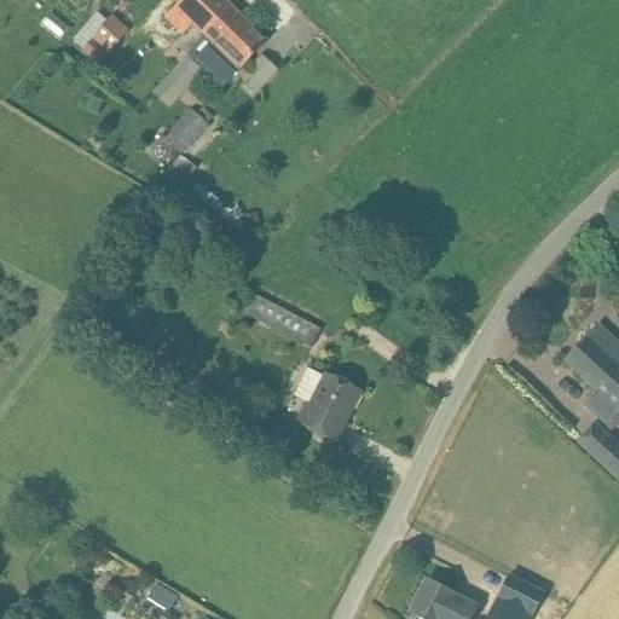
[(206,35),(232,9),(224,0),(183,0),(166,18),(184,35),(194,24),(206,35)]
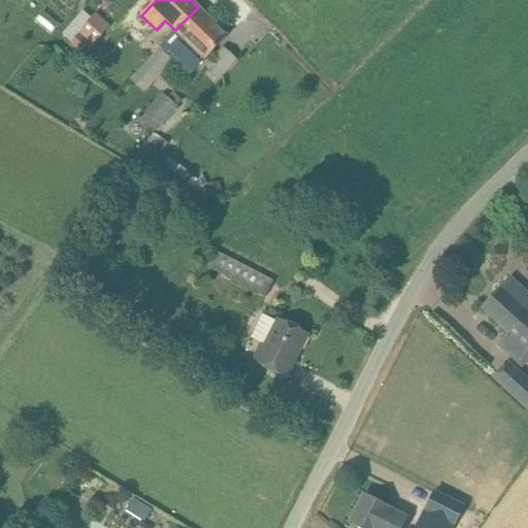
[(175,31),(161,46),(175,62),(174,63),(189,76),(228,36),(198,7),(175,30),(175,31)]
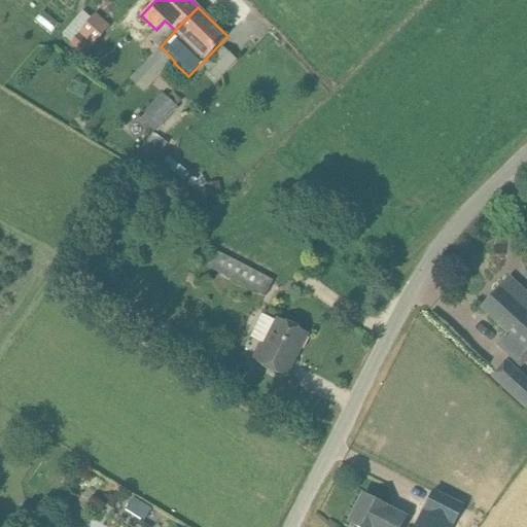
[(84,55),(102,36),(88,24),(70,42),(84,55)]
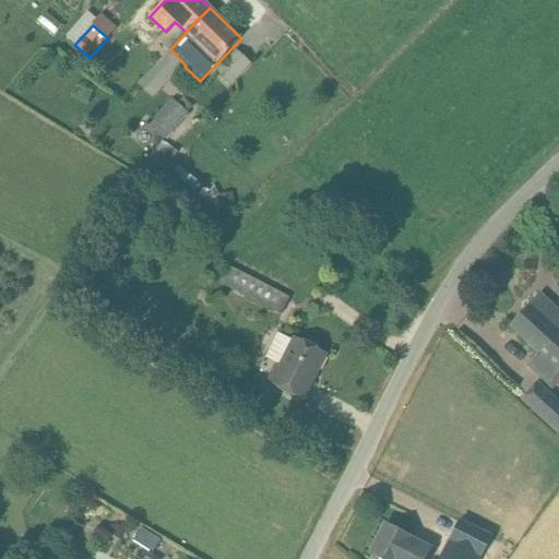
[(159,134),(162,137),(164,140),(169,133),(170,135),(188,117),(187,116),(193,107),(183,97),(178,104),(173,98),(153,119),(155,121),(147,129),(156,137),(159,134)]
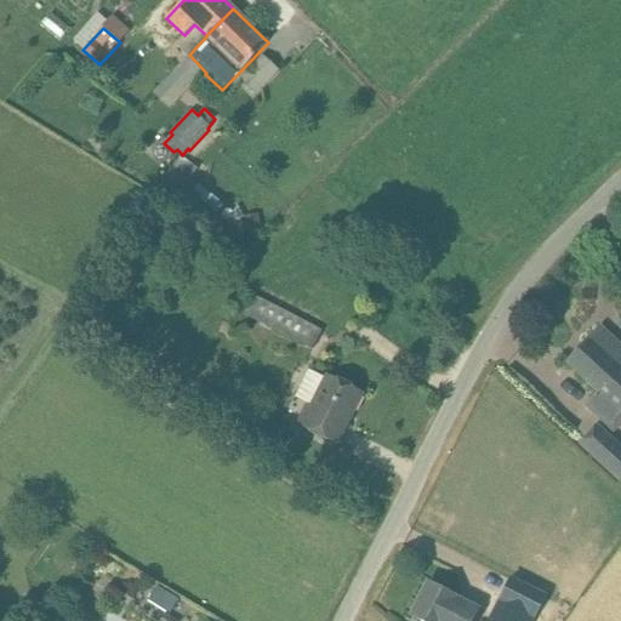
[(254,295),(244,314),(312,351),(323,330),(254,295)]
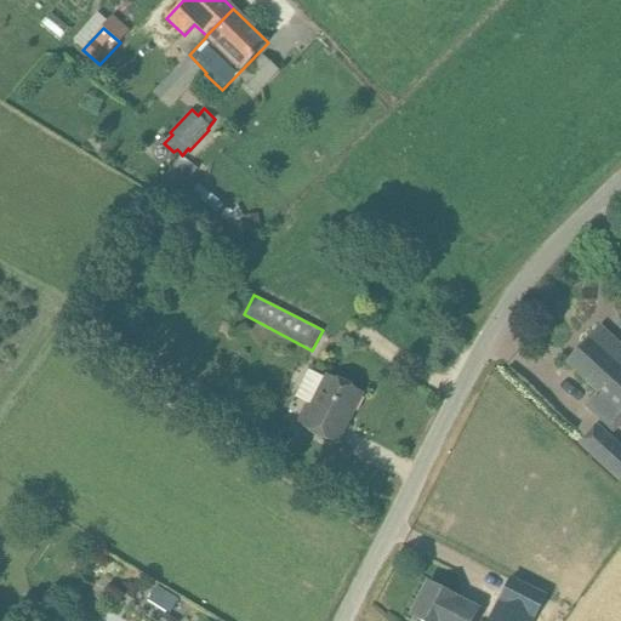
[(620,346),(600,328),(568,364),(599,392),(585,408),(615,434),(620,427),(620,346)]
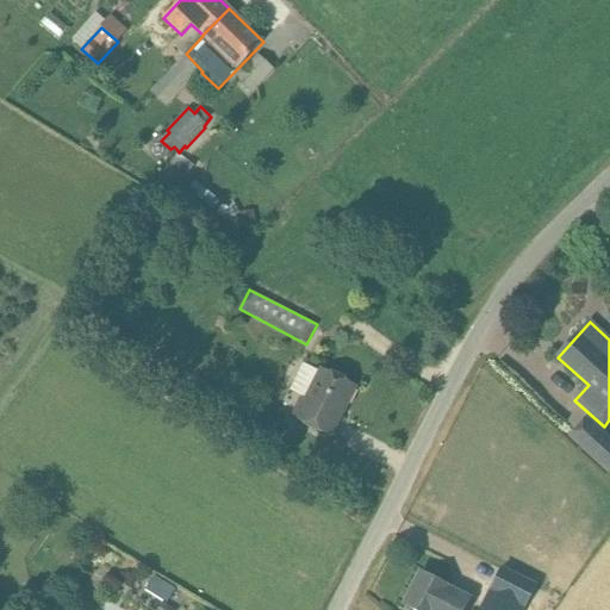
[(322,368),(321,373),(304,363),(290,391),(302,398),(292,417),(330,437),(356,386),(322,368)]
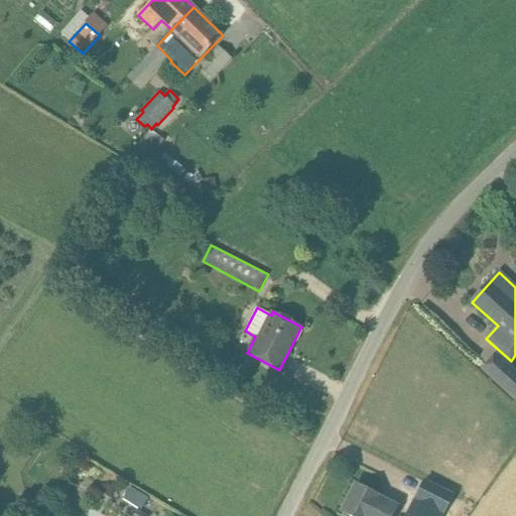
[(515,398),(515,372),(496,354),(482,370),(515,399),(515,398)]
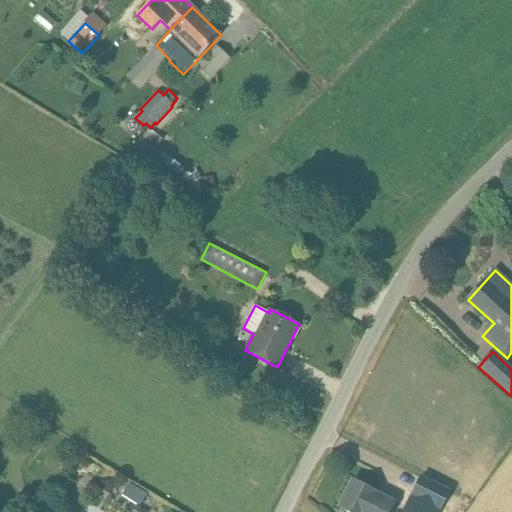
[(377,493),(353,481),(340,508),(347,511),(389,511),(394,502),(377,493)]
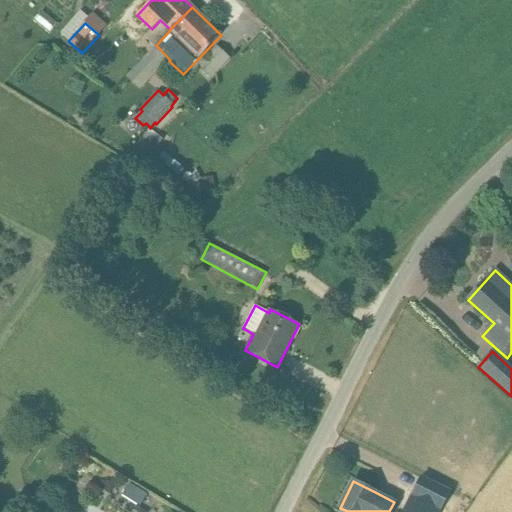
[(411,496),(402,511),(440,511),(441,511),(411,496)]
